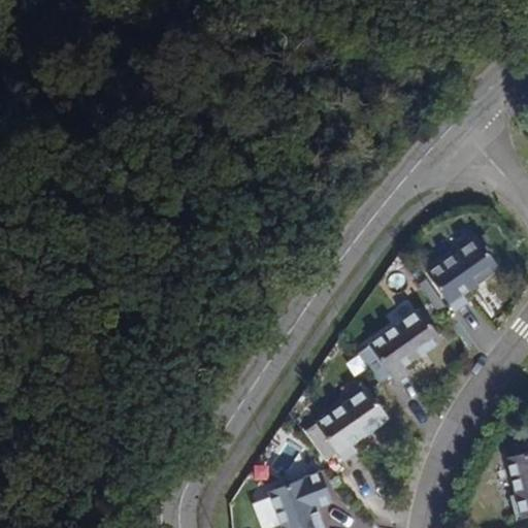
[(465,295),(500,271),(480,240),(428,273),(454,314),(470,304),(465,295)]
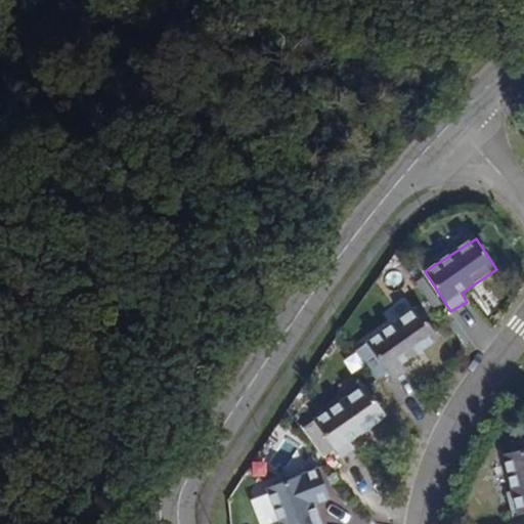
[(438,338),(419,308),(357,350),(378,380),(388,373),(393,380),(406,372),(400,362),(438,338)]
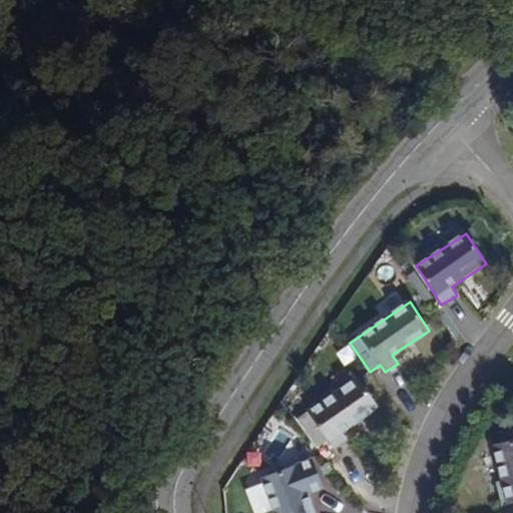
[(347,440),(340,430),(375,406),(355,377),(306,411),(332,450),(347,440)]
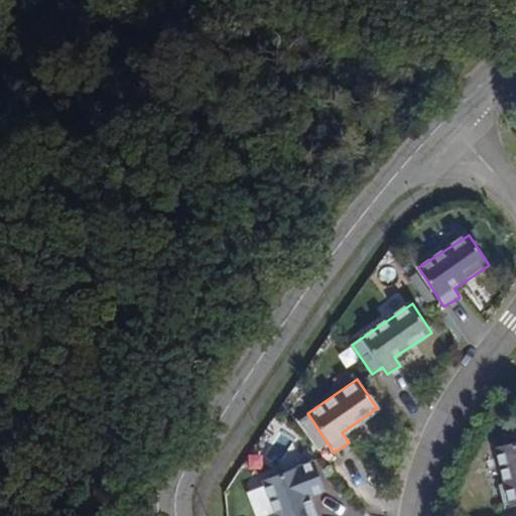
[(515,506),(515,443),(492,452),(501,485),(494,486),(501,510),(515,506)]
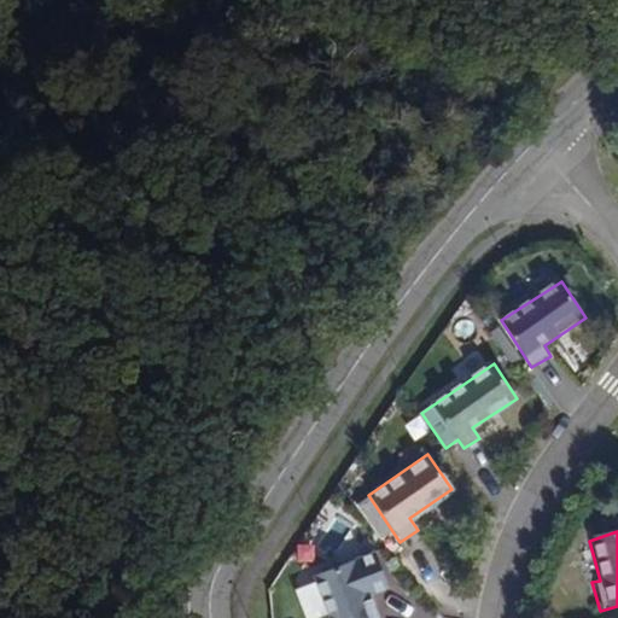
[(374,617),(367,595),(386,587),(374,554),(314,578),(327,617),(374,617)]
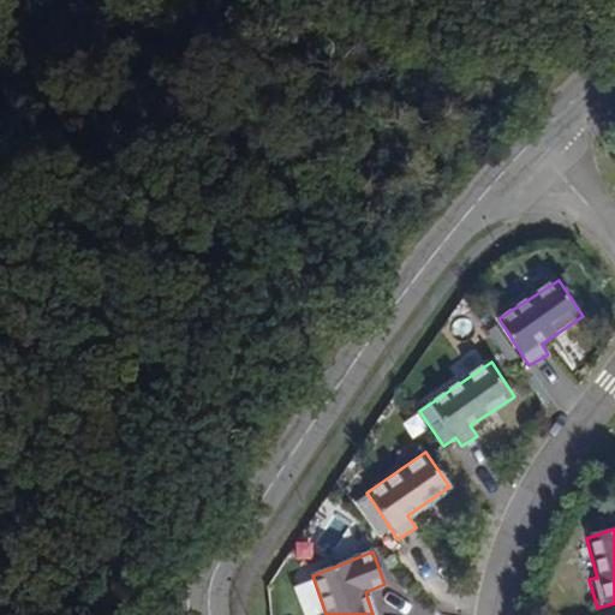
All buildings are outlined.
